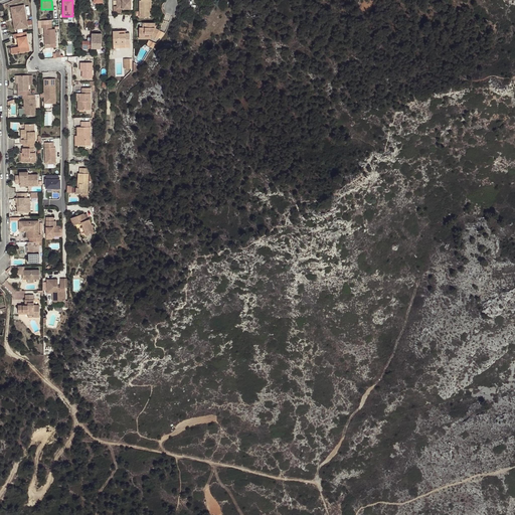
[(131,9),(131,0),(117,0),(117,7),(117,9),(120,9),(131,9)]
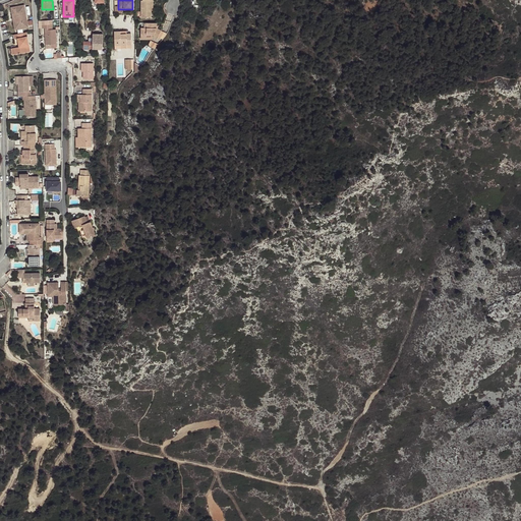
[(151,11),(151,0),(153,1),(153,0),(142,0),(142,1),(141,1),(141,18),(151,18),(151,11)]
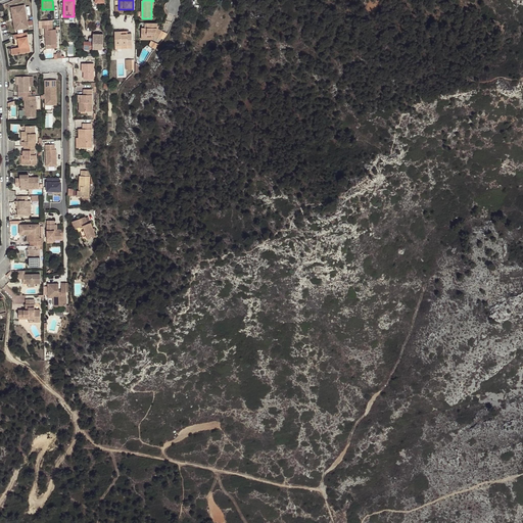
[(29,28),(25,5),(11,7),(12,14),(14,14),(14,18),(13,18),(14,26),(18,26),(19,30),(29,28)]
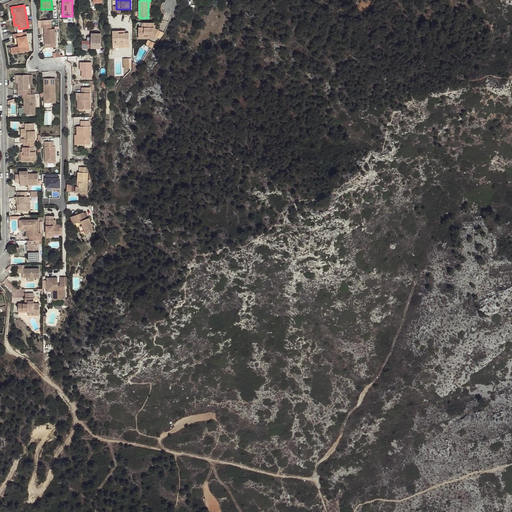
[(154,28),(154,23),(144,23),(144,28),(138,27),(138,39),(148,39),(149,35),(151,35),(155,37),(158,30),(154,28)]
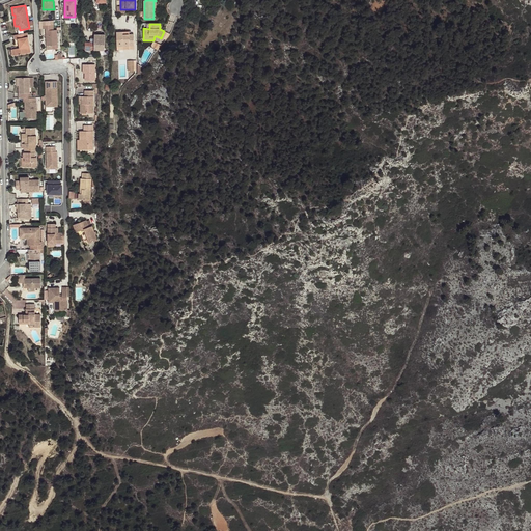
[(57,45),(57,30),(54,30),(53,25),(43,25),(44,29),(46,29),(47,46),(53,46),(57,45)]
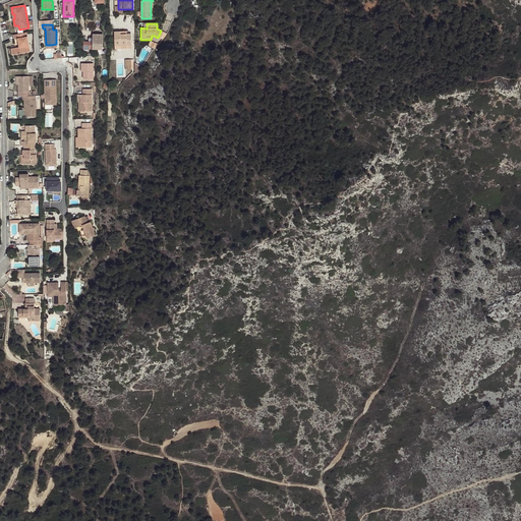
[(166,37),(167,34),(161,31),(158,38),(162,40),(166,37)]
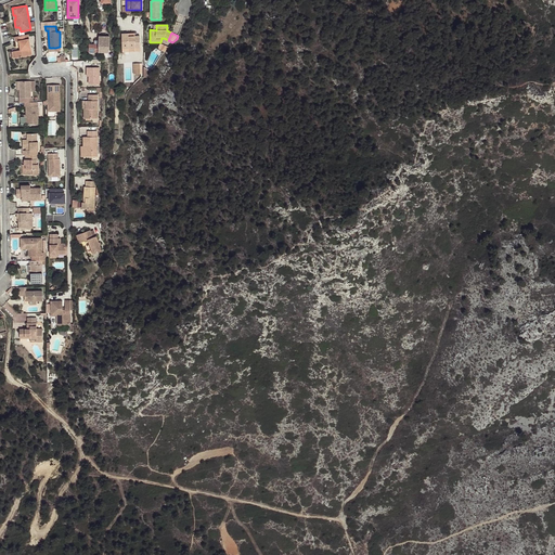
[(140,48),(140,36),(134,37),(129,37),(128,34),(121,34),(123,52),(125,52),(136,52),(136,49),(140,48)]
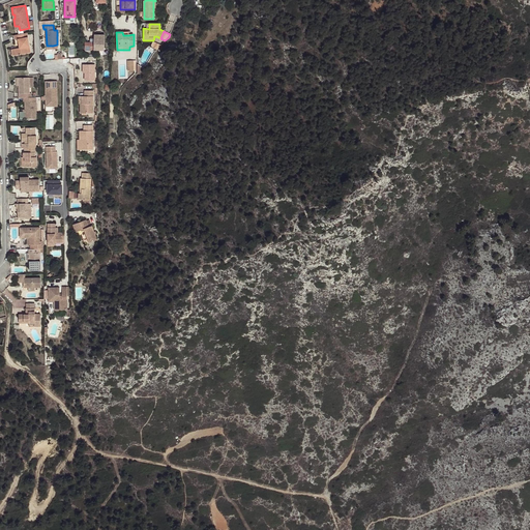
[(31,53),(27,33),(15,35),(16,39),(19,39),(20,48),(12,50),(13,56),(31,53)]
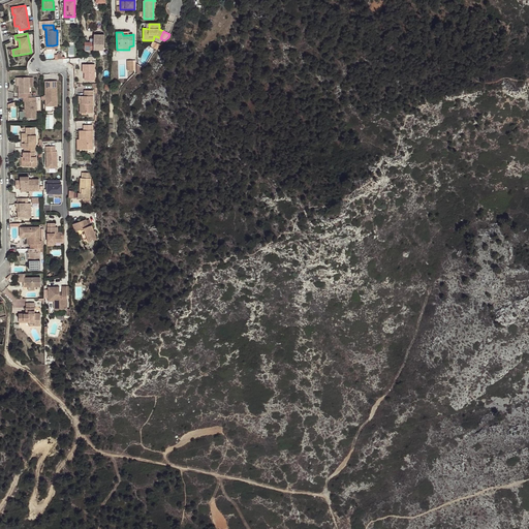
[(104,50),(104,34),(94,34),(94,42),(85,42),(85,49),(91,49),(104,50)]
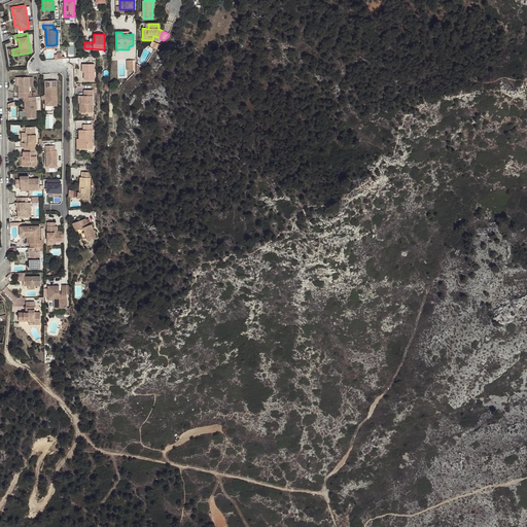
[(157,49),(161,44),(153,40),(150,45),(157,49)]
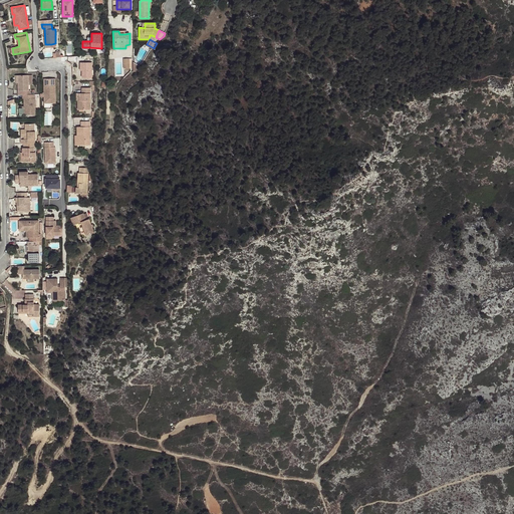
[(91,78),(91,63),(82,63),(82,71),(82,76),(87,76),(88,78),(91,78)]
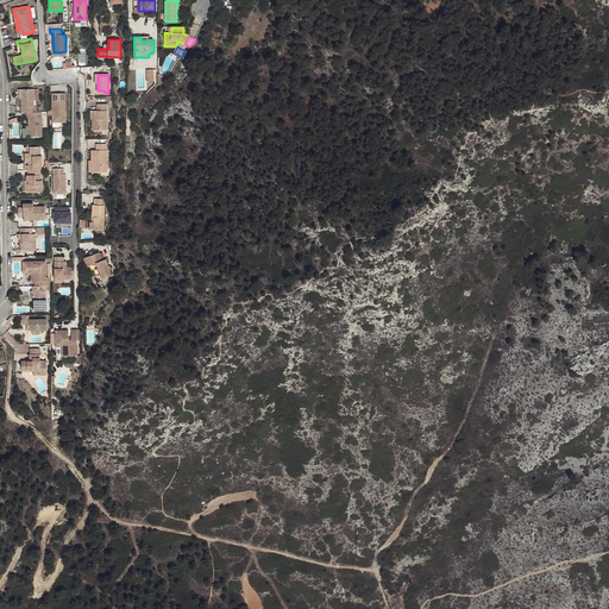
[(33,101),(33,89),(22,89),(22,99),(22,112),(27,112),(36,112),(36,107),(35,107),(33,101)]
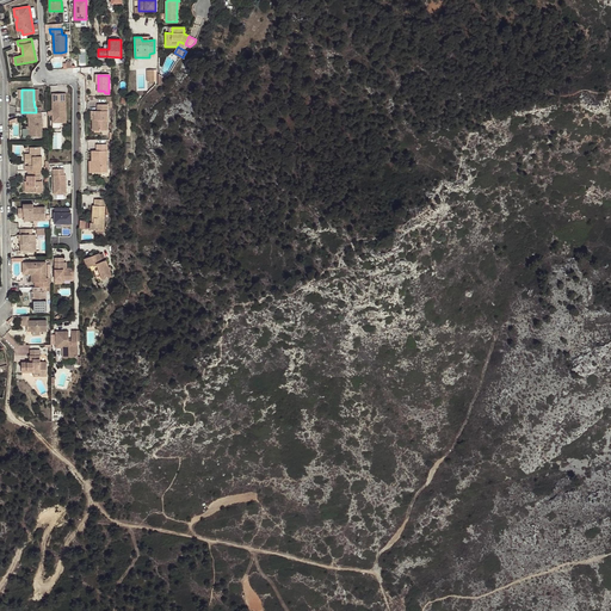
[(67,123),(66,93),(53,93),(53,111),(53,115),(53,123),(61,123),(67,123)]
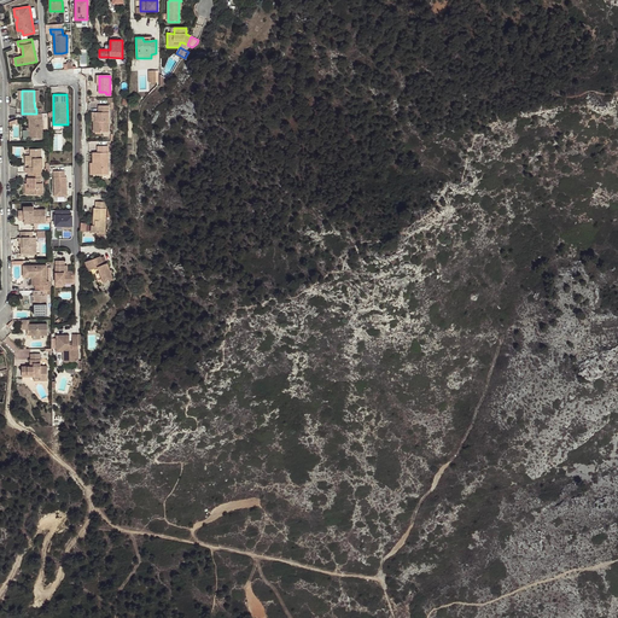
[(109,133),(109,106),(99,105),(99,112),(95,112),(95,121),(94,121),(94,133),(95,133),(101,133),(109,133)]
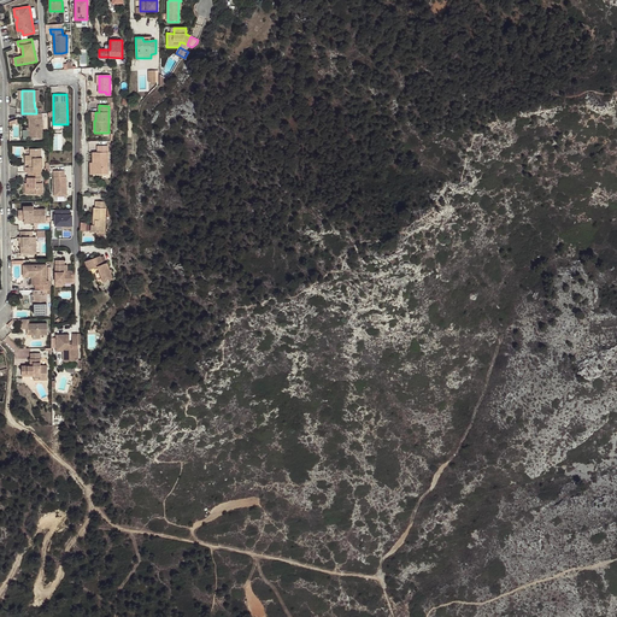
[(43,137),(42,113),(36,113),(28,113),(28,118),(29,118),(29,121),(29,128),(29,139),(43,137)]
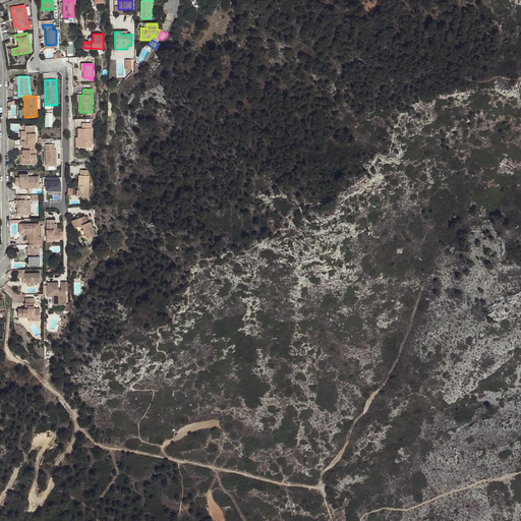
[(92,147),(91,123),(82,123),(82,128),(78,128),(78,137),(76,137),(77,148),(92,147)]
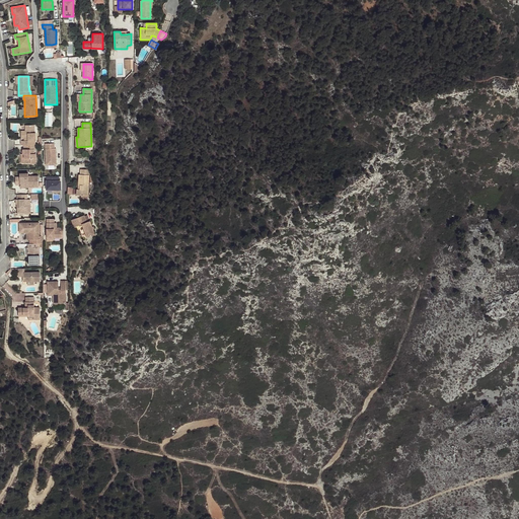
[(35,141),(35,133),(34,133),(34,125),(25,125),(25,131),(21,131),(21,139),(24,139),(24,141),(21,141),(21,145),(24,145),(35,145),(35,141)]
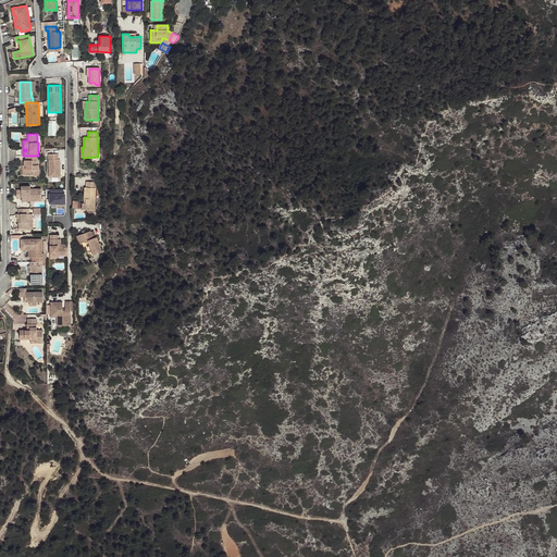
[(61,177),(60,159),(59,160),(59,153),(49,155),(50,177),(61,177)]
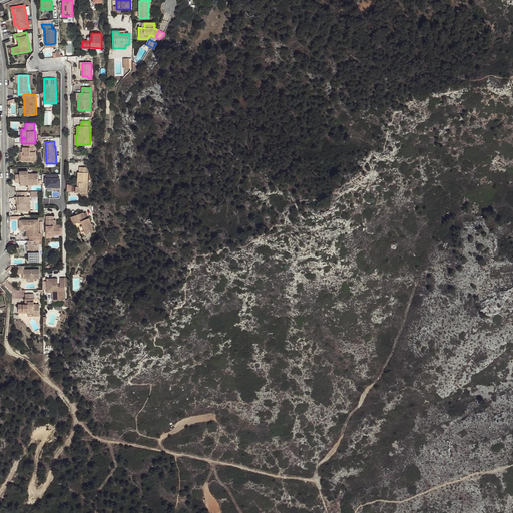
[(35,156),(35,152),(34,152),(34,147),(35,147),(35,143),(24,143),(24,147),(23,147),(23,152),(24,152),(24,161),(30,161),(31,162),(36,162),(36,156),(35,156)]
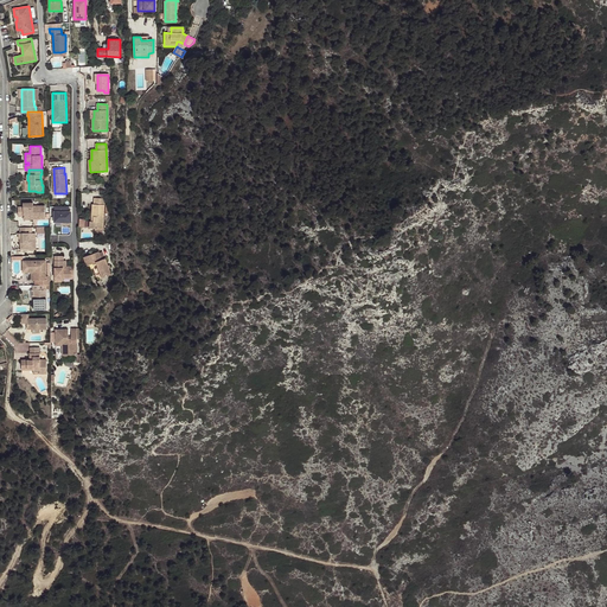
[(103,234),(104,198),(95,198),(94,204),(93,204),(93,217),(94,217),(94,222),(91,222),(90,222),(90,229),(89,228),(88,232),(103,234)]
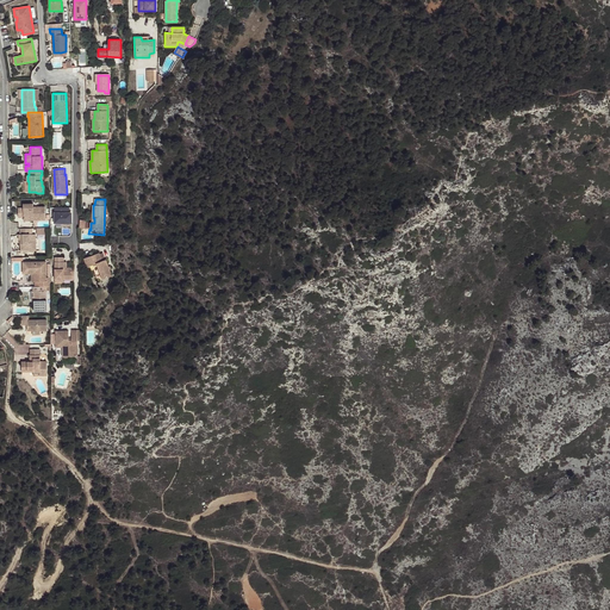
[(45,219),(45,207),(33,207),(33,204),(24,204),(24,209),(18,209),(18,217),(24,217),(24,221),(33,221),(45,219)]
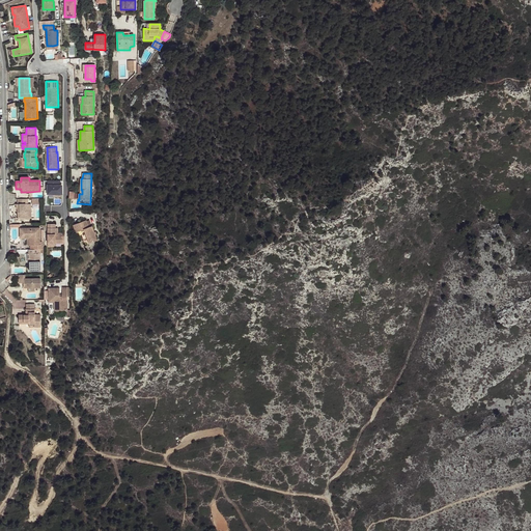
[(46,180),(47,195),(62,194),(61,179),(46,180)]
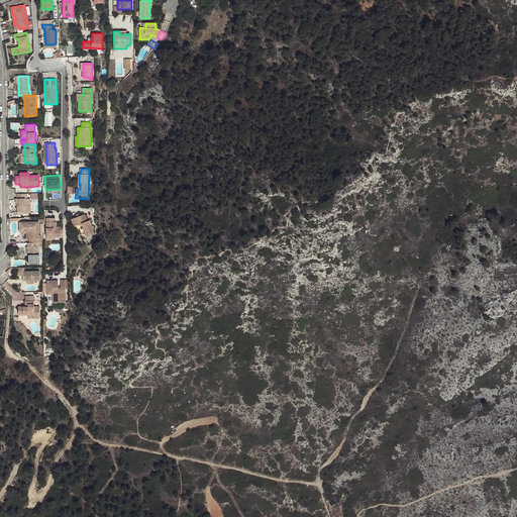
[(30,194),(17,194),(17,199),(16,199),(16,204),(17,204),(19,203),(19,207),(17,207),(17,213),(30,213),(30,205),(25,205),(25,199),(30,199),(30,194)]
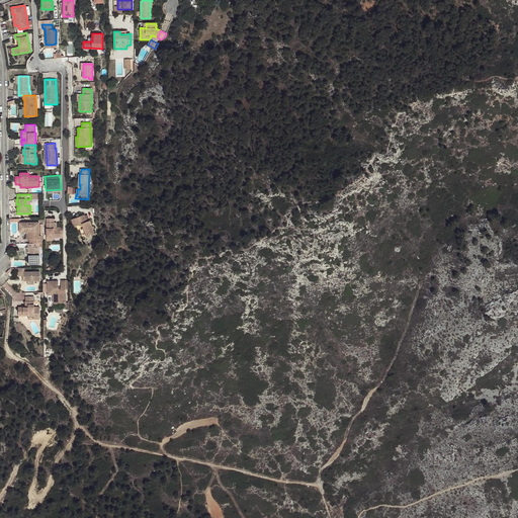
[(95,234),(90,221),(87,222),(84,214),(71,220),(74,227),(82,224),(87,237),(95,234)]
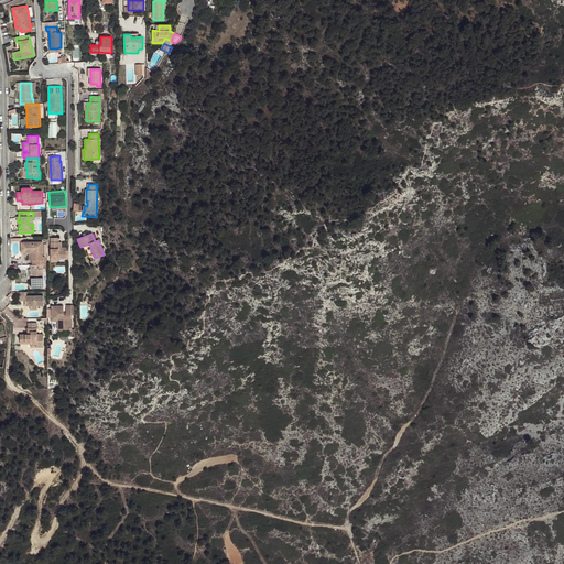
[(68,258),(68,251),(67,251),(67,250),(60,250),(58,248),(58,242),(58,238),(51,238),(51,242),(51,258),(60,258),(67,258),(68,258)]
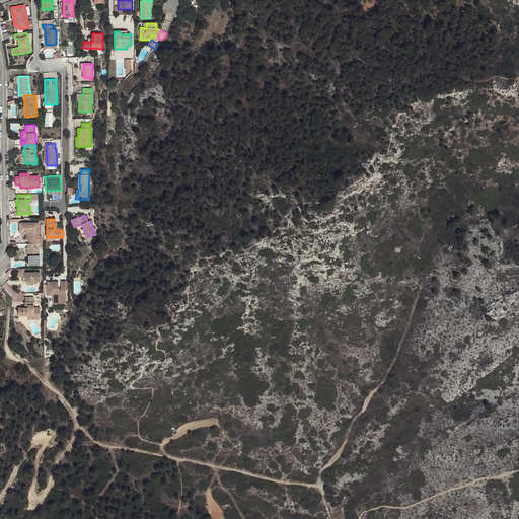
[(40,236),(40,223),(23,223),(23,233),(28,233),(28,240),(33,240),(33,243),(38,243),(39,243),(44,243),(44,236),(40,236)]
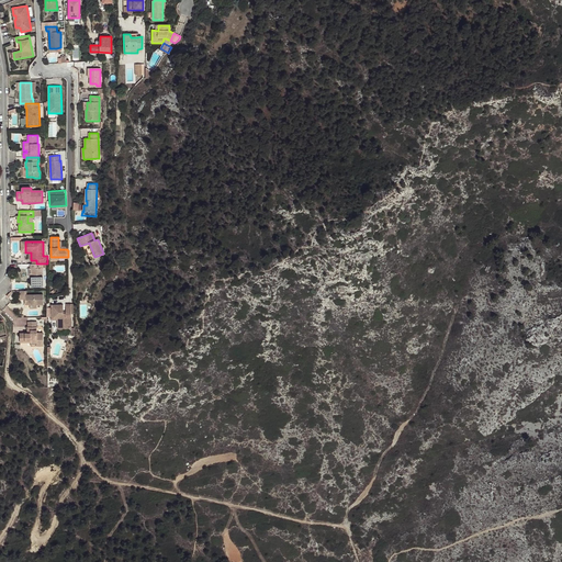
[(43,287),(43,268),(42,268),(41,268),(41,263),(36,263),(31,263),(31,268),(31,277),(31,287),(43,287)]
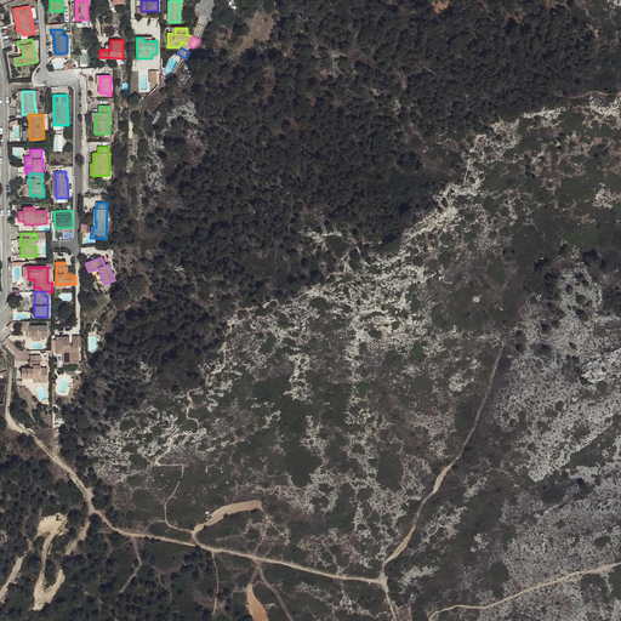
[(49,337),(47,325),(29,326),(29,322),(22,322),(22,325),(22,331),(28,331),(28,337),(49,337)]
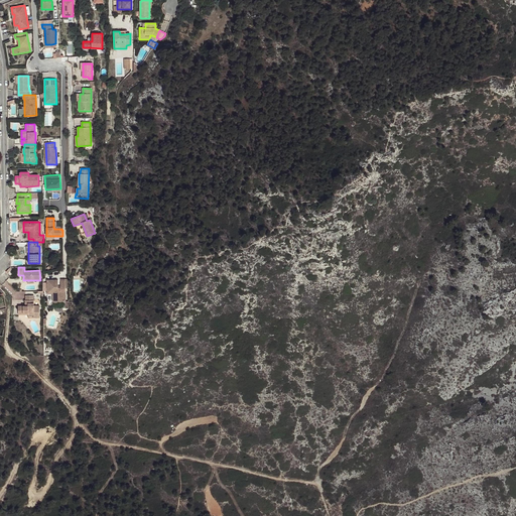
[(58,288),(58,280),(46,280),(47,291),(55,291),(55,301),(66,301),(66,288),(66,279),(60,279),(60,287),(58,288)]
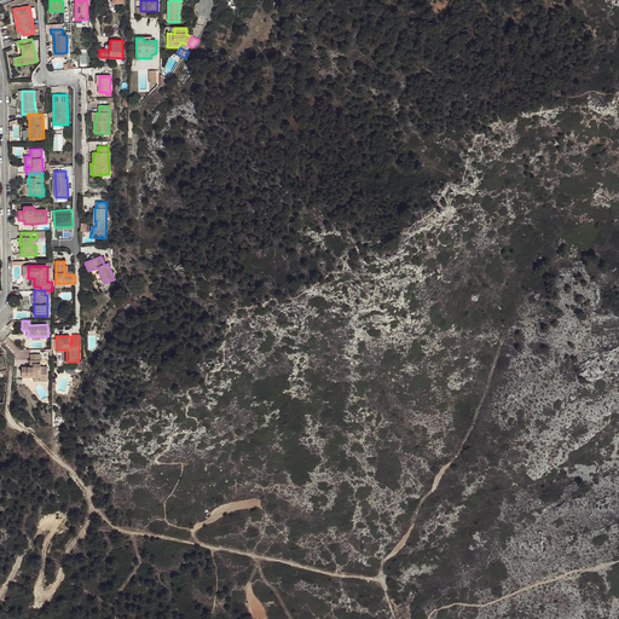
[(67,362),(67,350),(57,350),(56,353),(57,353),(63,353),(63,362),(67,362)]
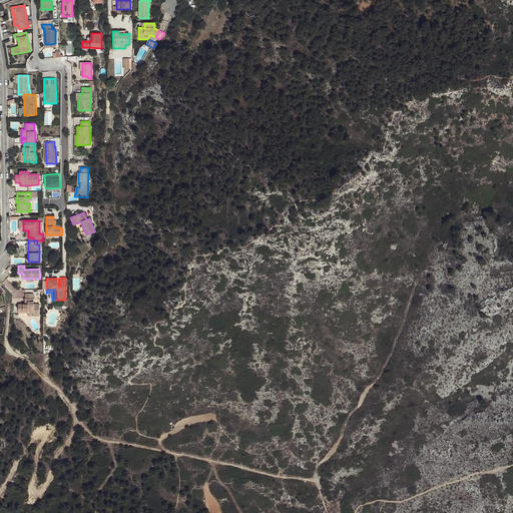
[(39,304),(34,304),(34,294),(26,294),(26,299),(27,299),(28,305),(25,305),(18,305),(18,313),(33,313),(33,314),(39,313),(39,304)]
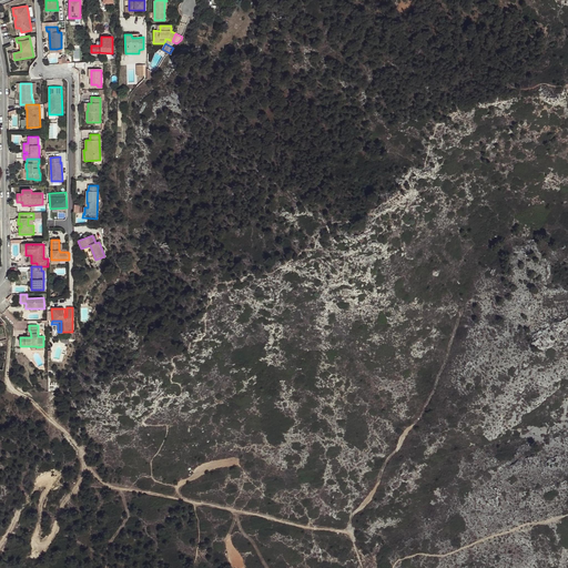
All buildings are outlined.
